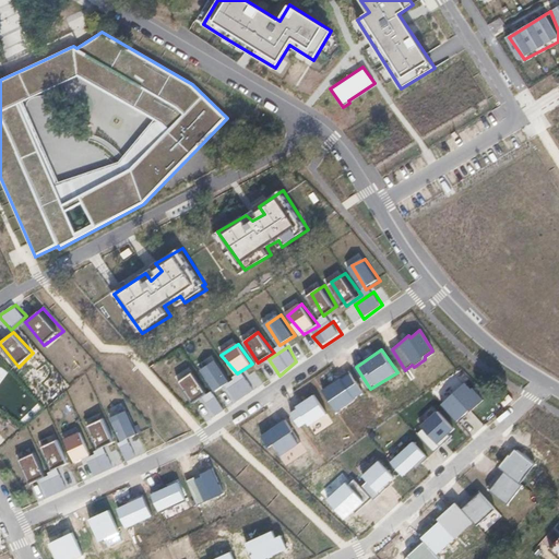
[(217,359),(199,373),(211,392),(213,396),(233,381),(217,359)]
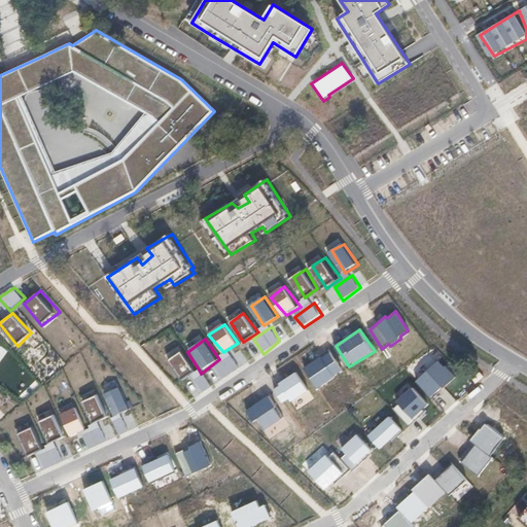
[(184,348),(171,357),(183,379),(199,370),(187,352),(184,348)]
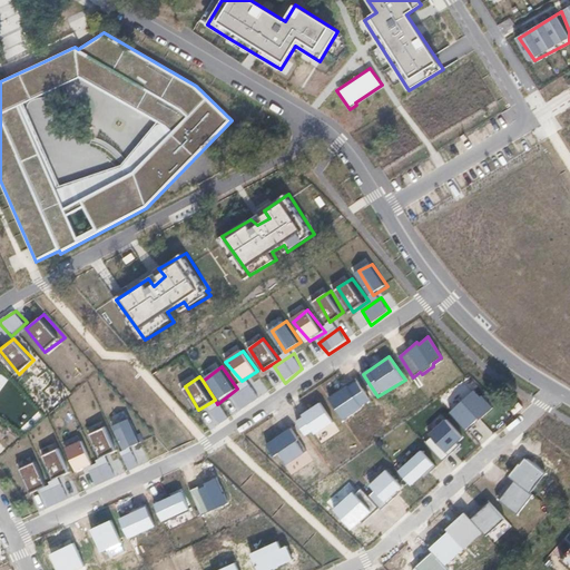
[(357,379),(328,397),(344,419),(371,400),(357,379)]
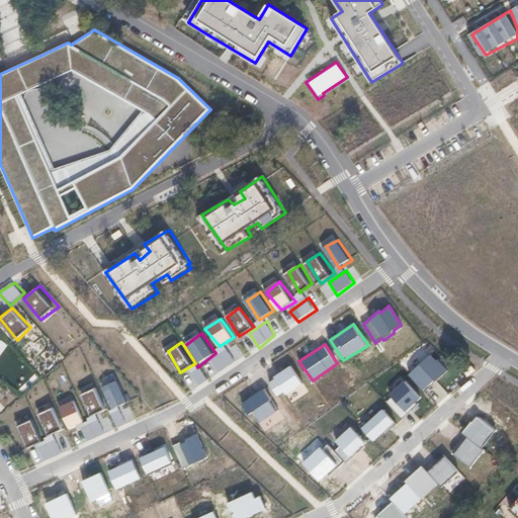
[(212,361),(219,371),(238,361),(228,350),(212,361)]
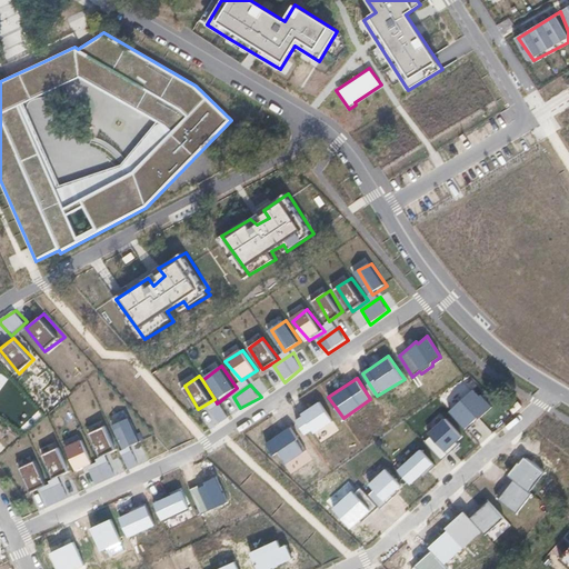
[(489,407),(473,388),(449,409),(465,428),(489,407)]
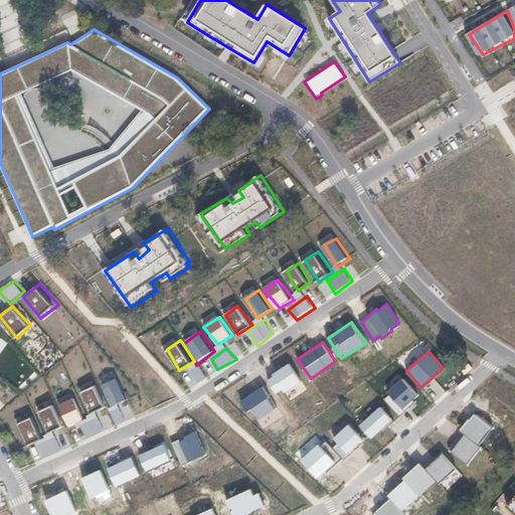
[(302,381),(291,366),(269,381),(277,393),(283,389),(285,392),(302,381)]
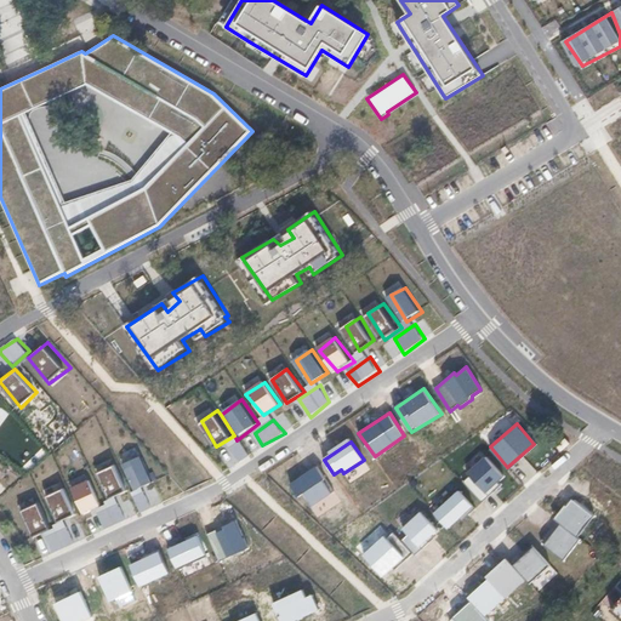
[(229,450),(238,462),(248,456),(239,443),(229,450)]
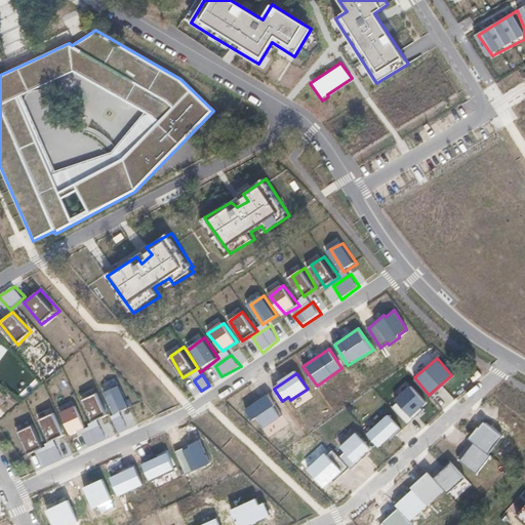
[(120,386),(106,392),(115,413),(130,407),(120,386)]
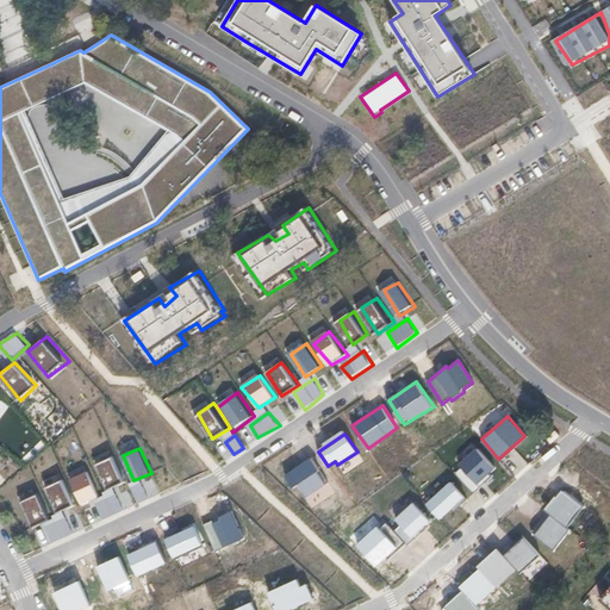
[(496,470),(478,449),(460,466),(462,468),(455,474),(474,493),(492,477),(490,474),(496,470)]
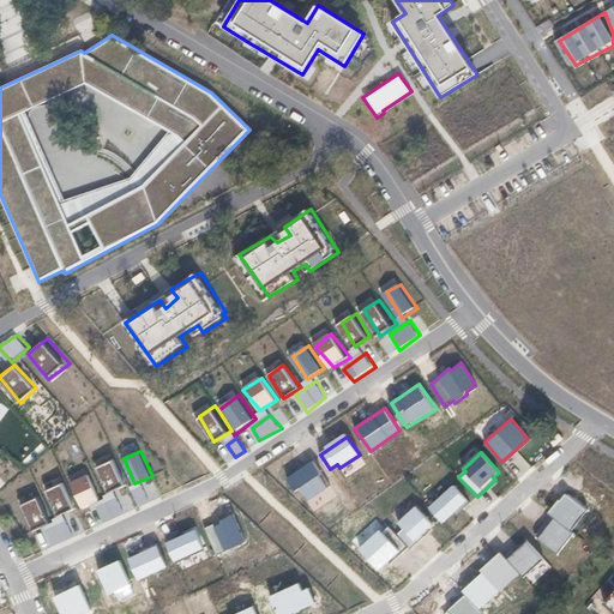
[(116,456),(91,468),(92,469),(106,498),(132,485),(116,456)]
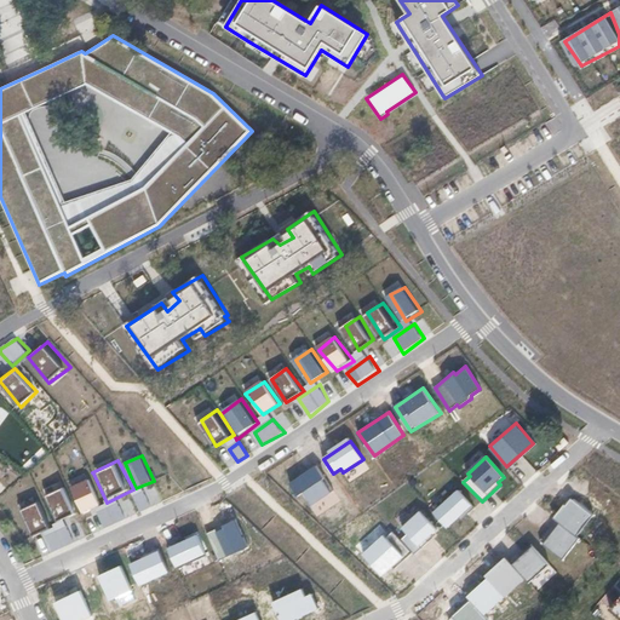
[(315,465),(291,482),(302,495),(303,493),(313,505),(334,491),(315,465)]
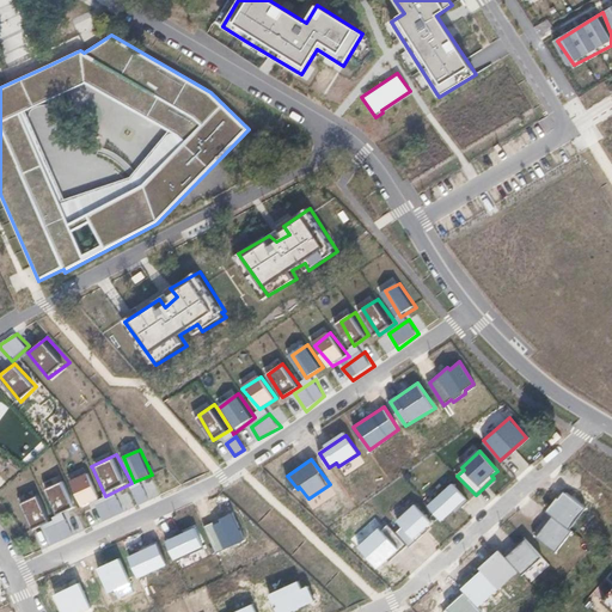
[(92,467),(67,478),(79,507),(81,512),(106,499),(105,496),(92,467)]
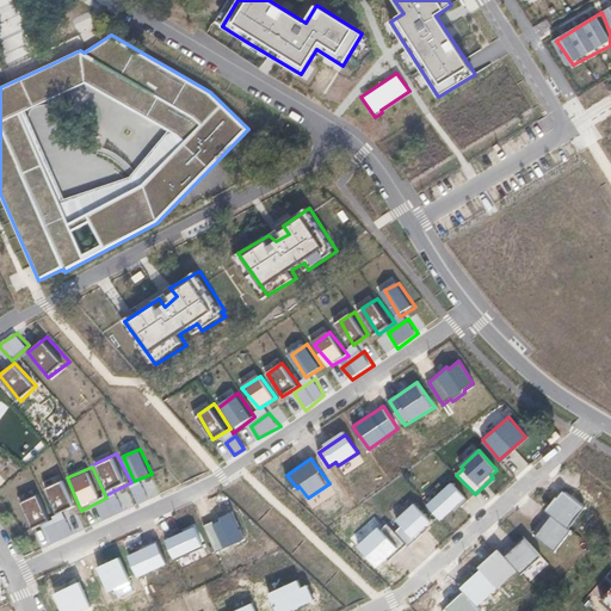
[(66,475),(45,485),(60,514),(79,506),(67,477),(66,475)]
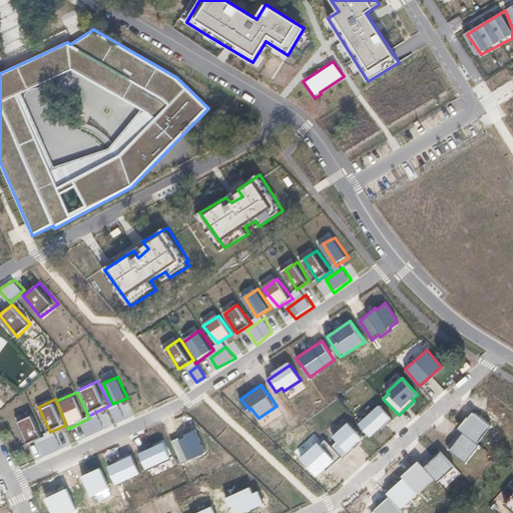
[(393,421),(380,406),(377,408),(376,407),(368,415),(369,416),(360,424),(371,437),(385,424),(387,426),(393,421)]
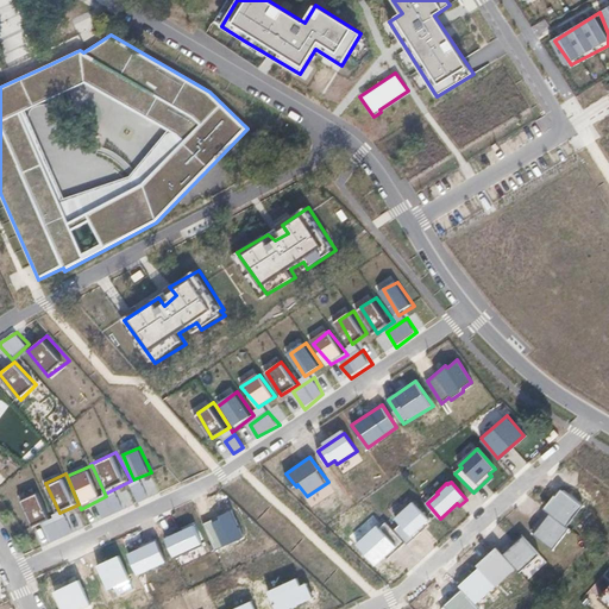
[(143,483),(131,485),(138,504),(150,498),(143,483)]
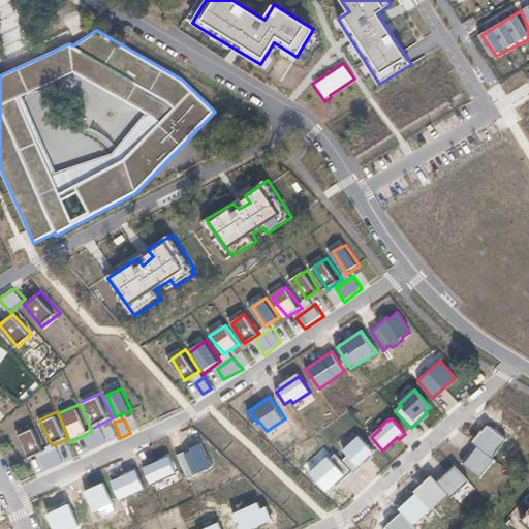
[(35,425),(19,433),(31,458),(45,448),(35,425)]
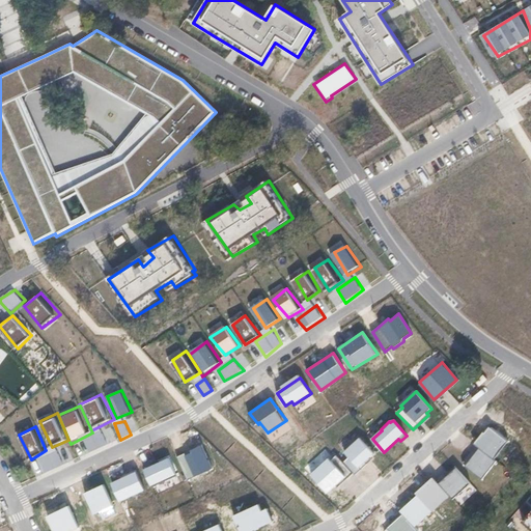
[(510,442),(491,427),(475,443),(477,446),(494,458),(510,442)]
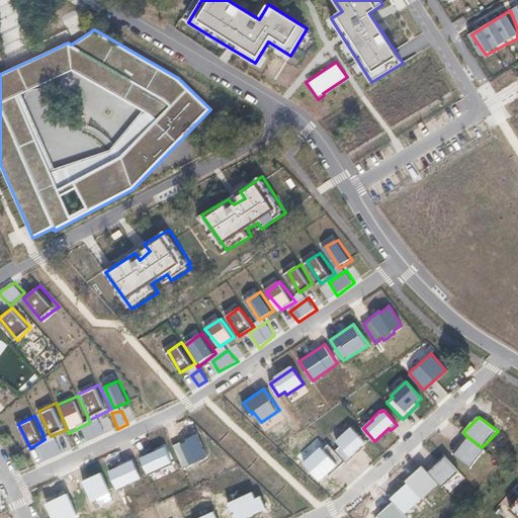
[(101,419),(83,428),(88,441),(109,434),(101,419)]
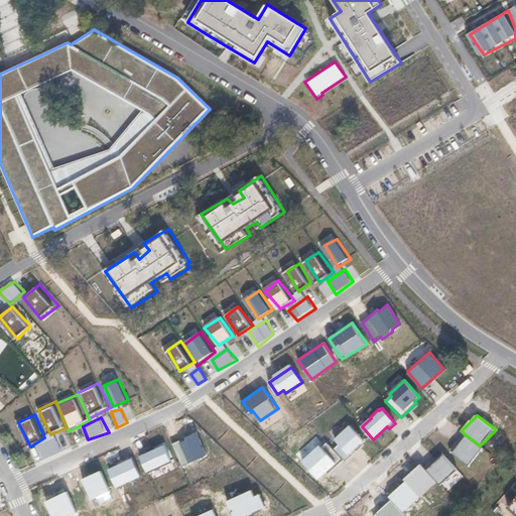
[(364,441),(350,425),(335,439),(351,457),(361,447),(359,445),(364,441)]
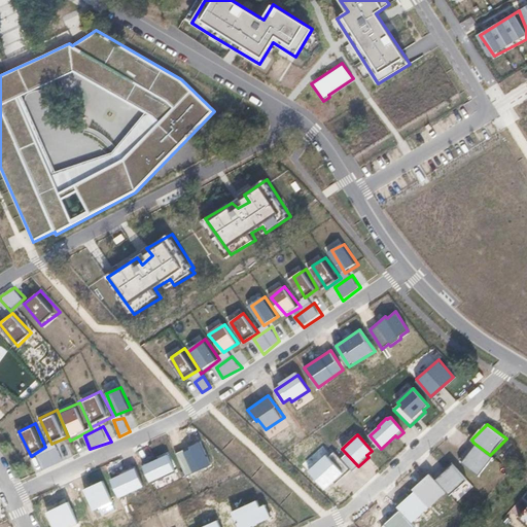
[(202,441),(177,453),(187,477),(212,465),(202,441)]
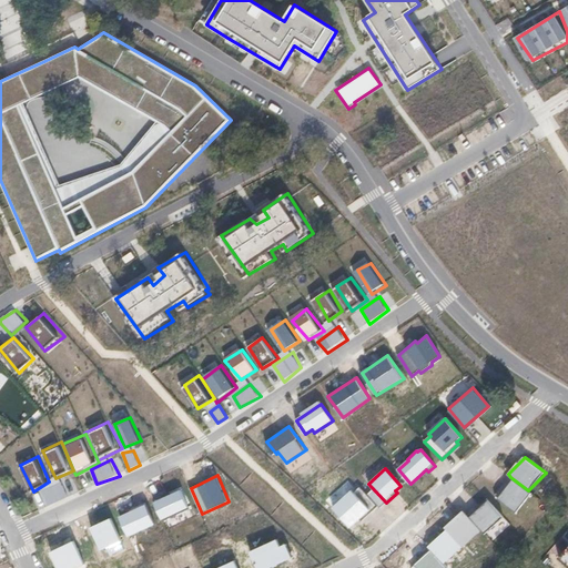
[(510,477),(495,496),(517,513),(531,494),(528,490),(510,477)]
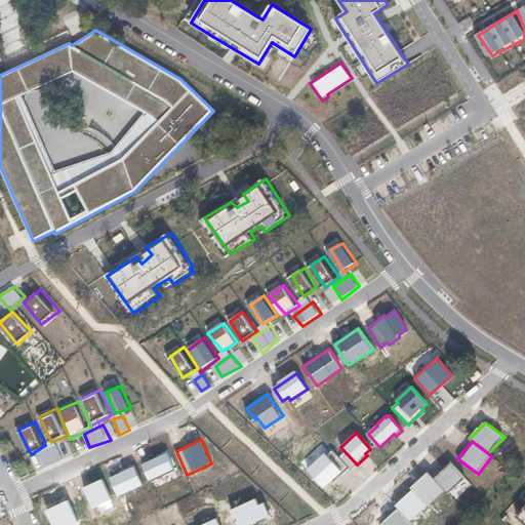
[(58,444),(40,452),(46,466),(65,459),(58,444)]
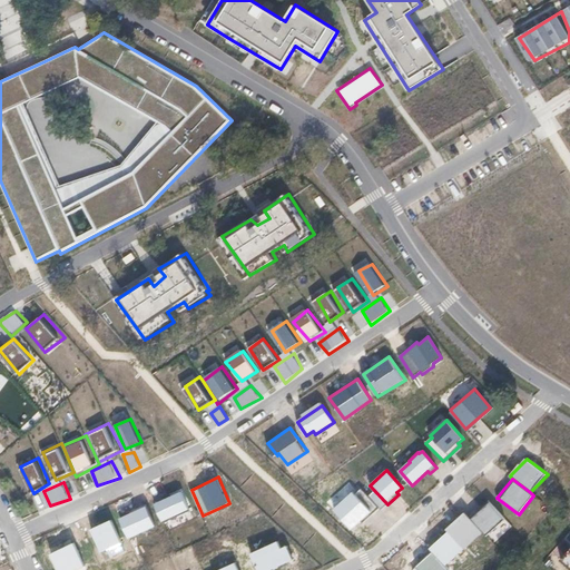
[(183,489),(153,504),(161,523),(190,510),(183,489)]
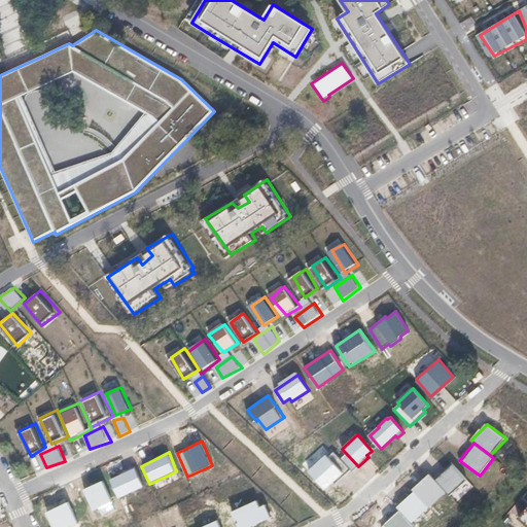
[(336,465),(326,455),(309,471),(325,489),(344,473),(336,465)]
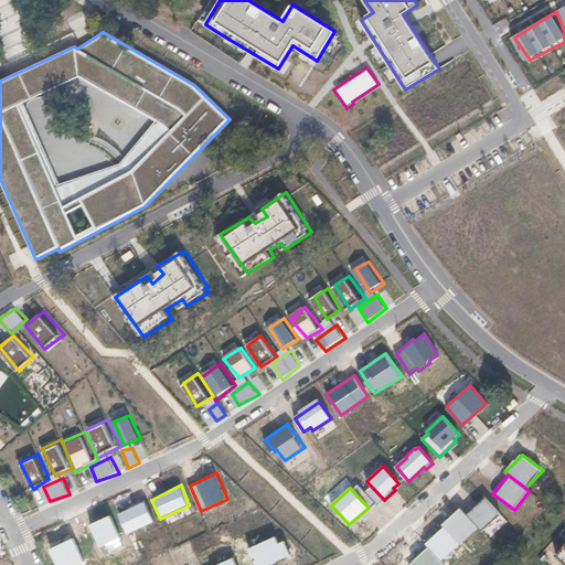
[(501,515),(484,497),(473,507),(471,504),(465,511),(479,528),(483,532),(501,515)]
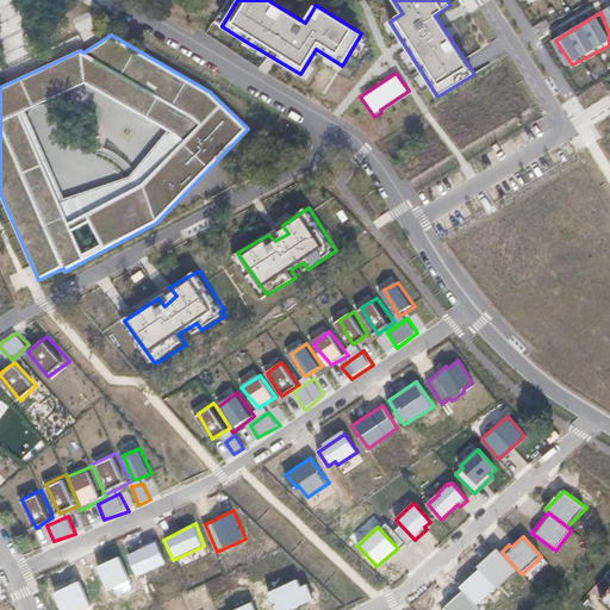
[(157,541),(130,554),(139,577),(168,564),(157,541)]
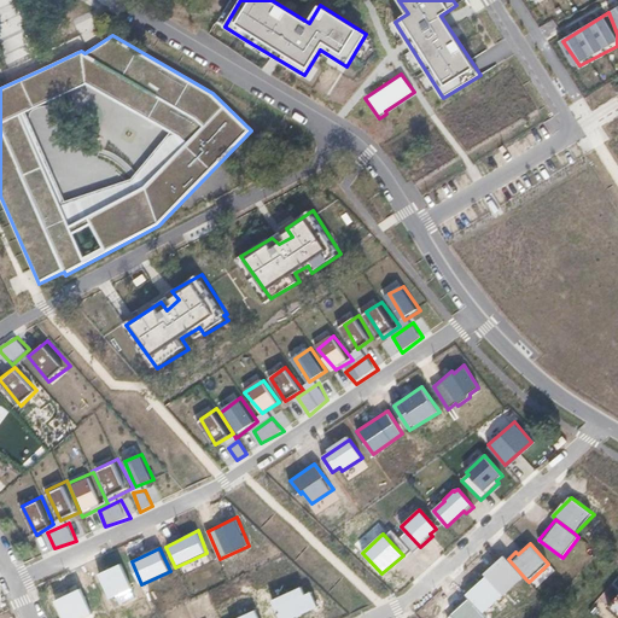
[(508,559),(503,554),(484,575),(487,576),(503,596),(524,577),(508,559)]
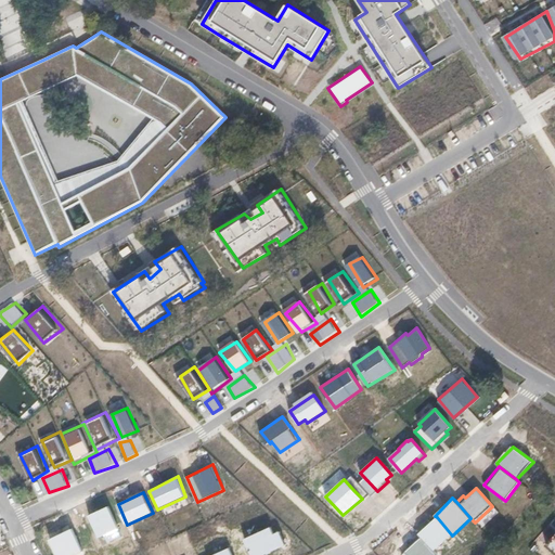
[(108,505),(88,514),(99,538),(104,536),(107,542),(121,537),(108,505)]
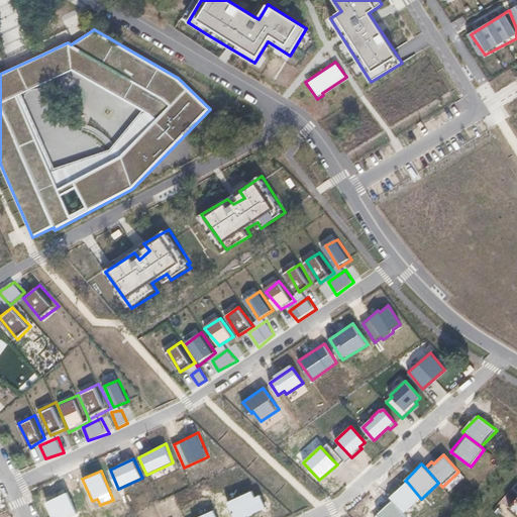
[(407,482),(390,497),(392,500),(404,513),(421,499),(407,482)]
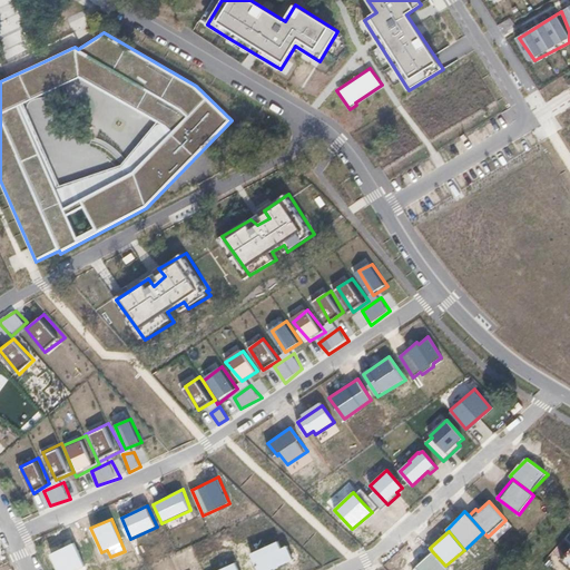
[(277,542),(251,553),(258,569),(269,569),(293,560),(286,547),(281,549),(277,542)]
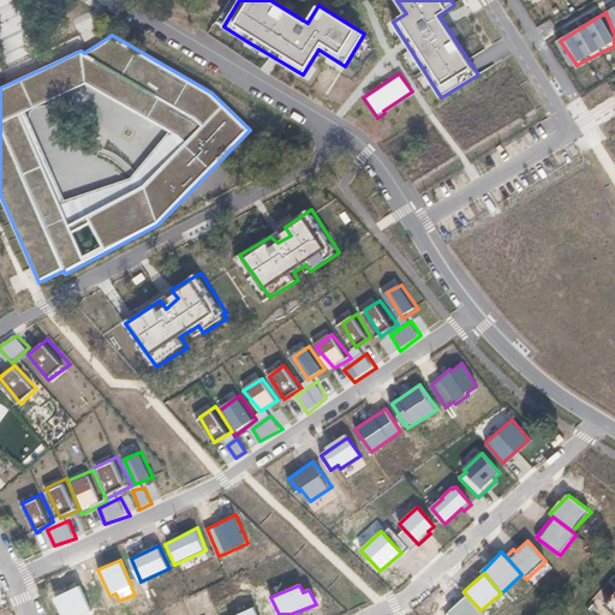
[(81,586),(54,597),(63,614),(84,614),(91,613),(81,586)]
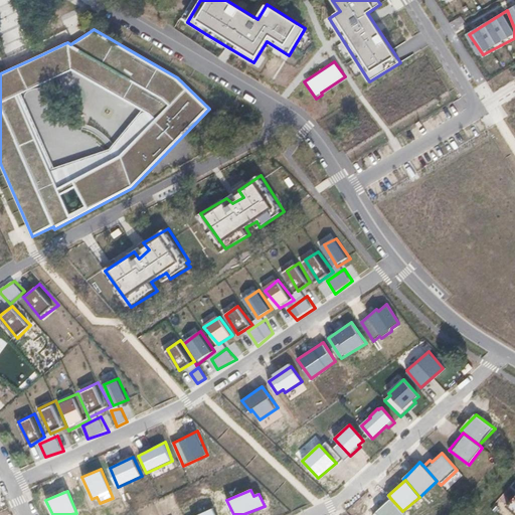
[(390,498),(374,514),(403,514),(404,514),(402,511),(390,498)]
